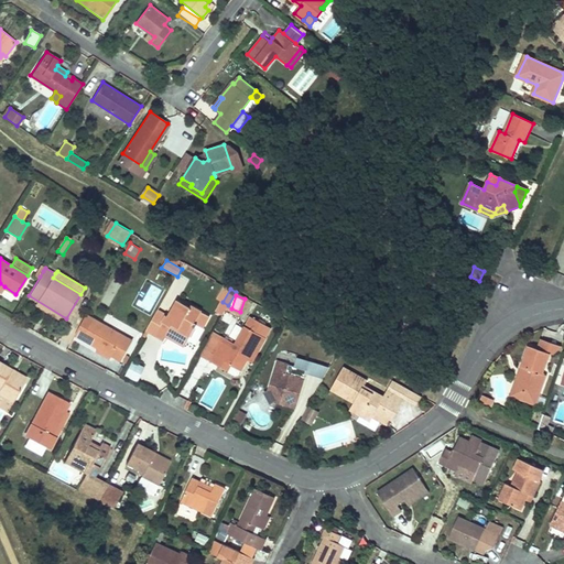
[(166,315),(155,335),(164,339),(170,329),(172,325),(179,328),(177,329),(191,337),(197,325),(203,327),(209,316),(191,306),(190,306),(177,300),(169,316),(166,315)]
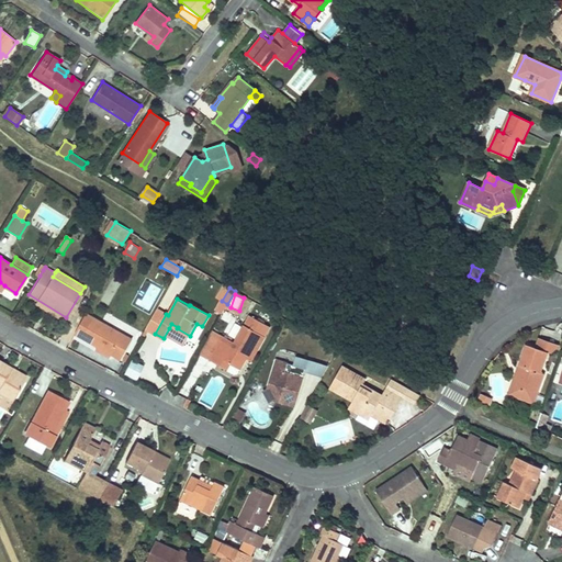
[(66,317),(38,301),(36,304),(64,321),(66,317)]
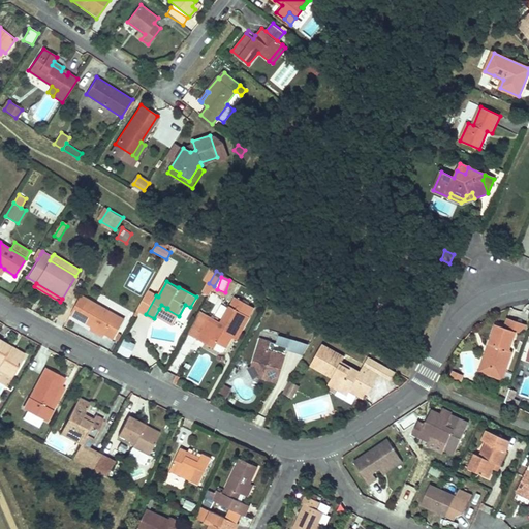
[(137,309),(146,314),(156,296),(147,290),(137,309)]
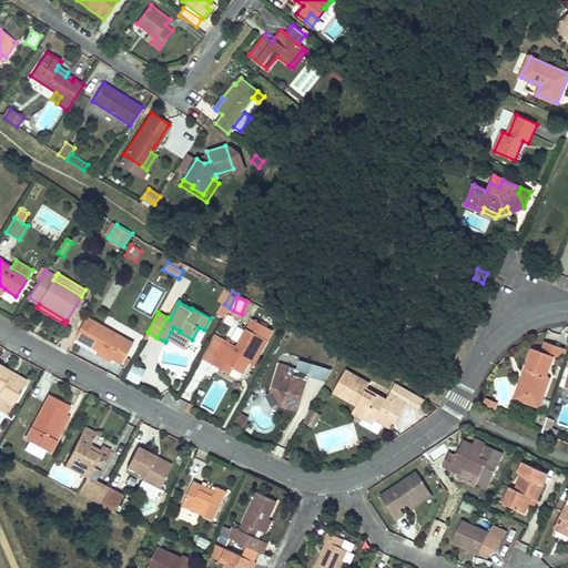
[(87,316),(75,336),(100,351),(112,357),(112,356),(123,336),(87,316)]
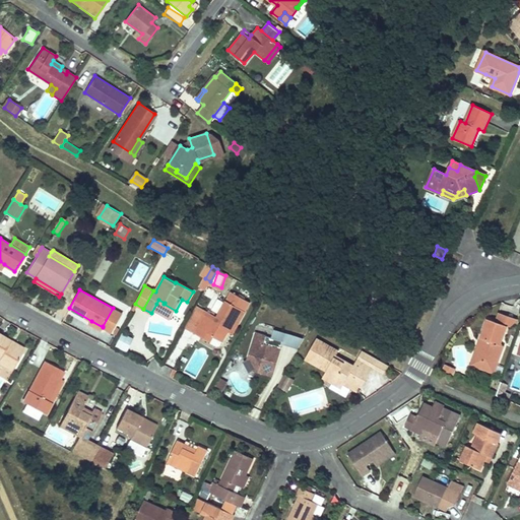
[(220,345),(229,330),(232,325),(236,327),(245,311),(250,303),(232,293),(228,302),(217,317),(206,311),(197,306),(185,328),(193,333),(202,337),(210,342),(217,346),(220,345)]
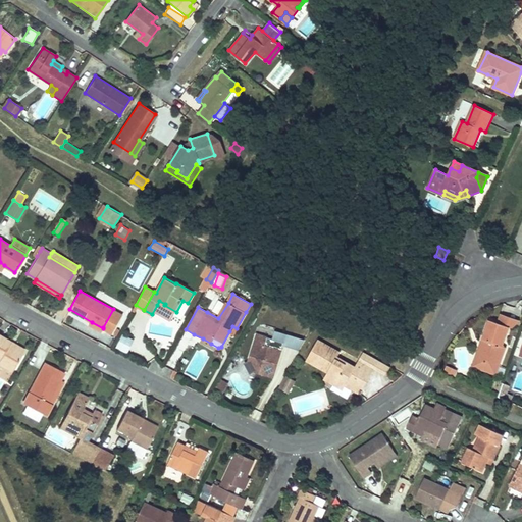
[(113,309),(103,327),(112,332),(122,314),(113,309)]
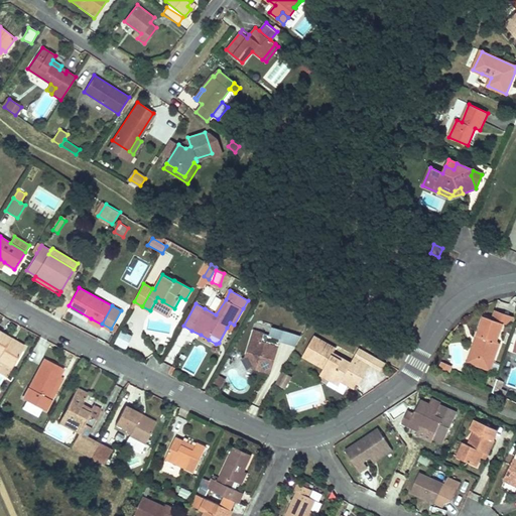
[(496,310),(493,320),(502,324),(507,325),(515,316),(496,310)]
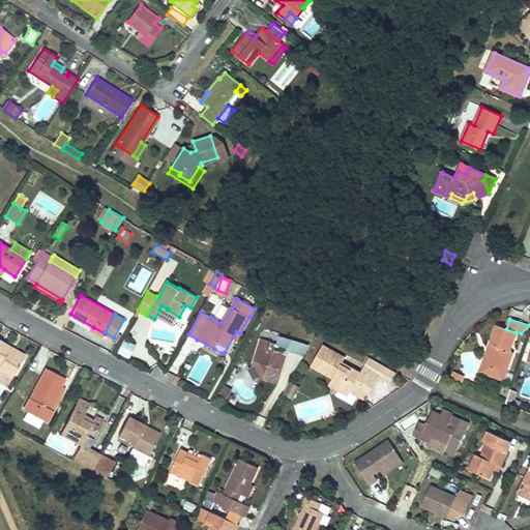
[(506,329),(497,325),(489,348),(492,349),(491,352),(488,351),(483,363),(480,372),(503,380),(512,353),(509,351),(516,332),(506,329)]
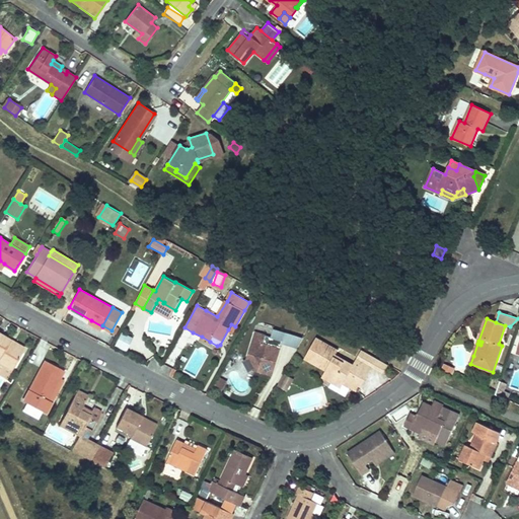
[(102,326),(91,320),(90,323),(101,328),(102,326)]
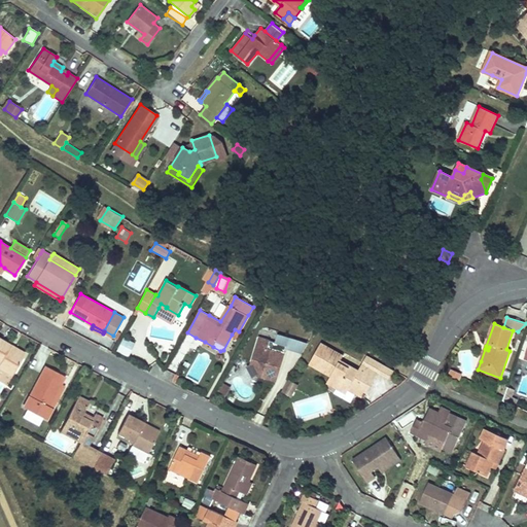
[(0,369),(11,376),(23,356),(8,348),(11,345),(0,338),(0,369)]
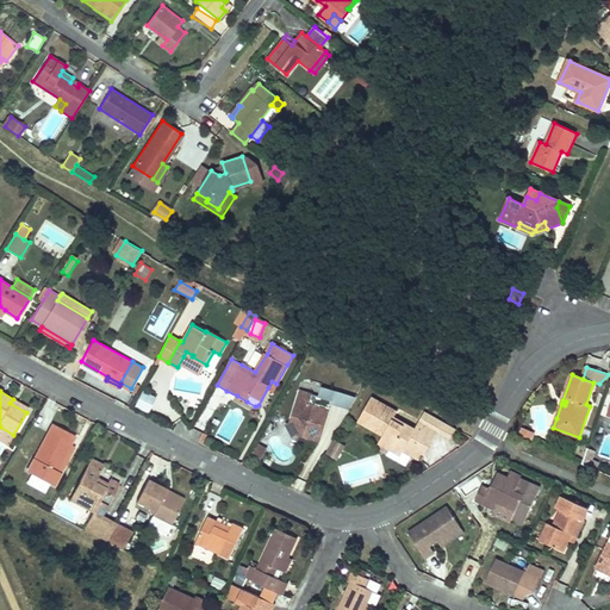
[(297,431),(296,434),(312,439),(319,441),(329,410),(317,405),(319,397),(300,391),(291,423),(293,424),(297,431)]
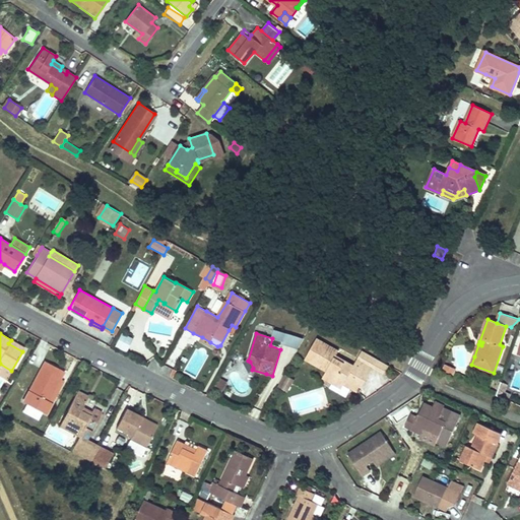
[(120,335),(116,349),(128,353),(132,338),(120,335)]
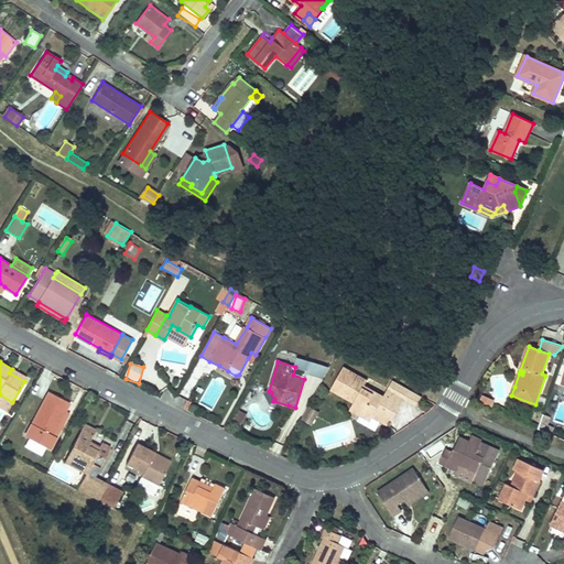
[(370,421),(373,416),(378,409),(393,419),(404,400),(410,390),(393,380),(383,397),(375,391),(372,393),(364,388),(368,381),(344,368),(332,389),(355,402),(350,410),(370,421)]
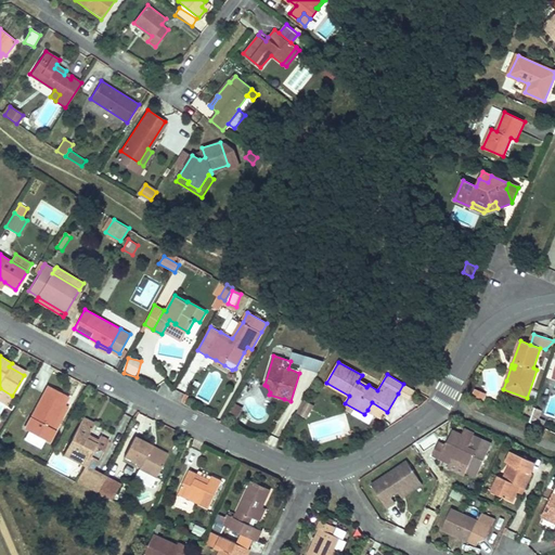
[(12,363),(9,366),(24,375),(26,372),(12,363)]
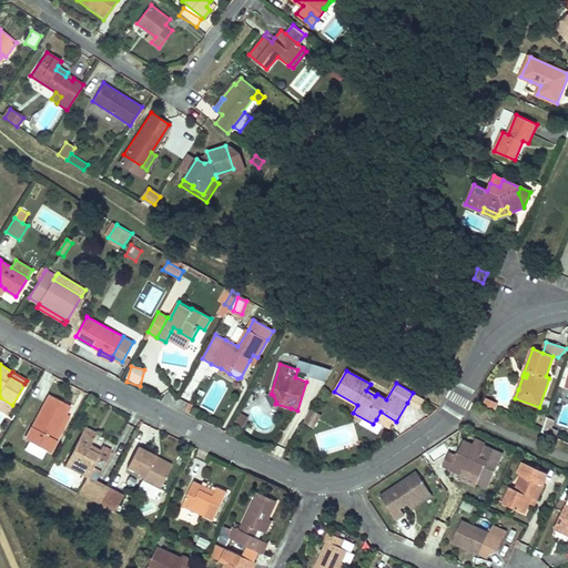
[(200,407),(215,414),(222,398),(206,392),(200,407)]
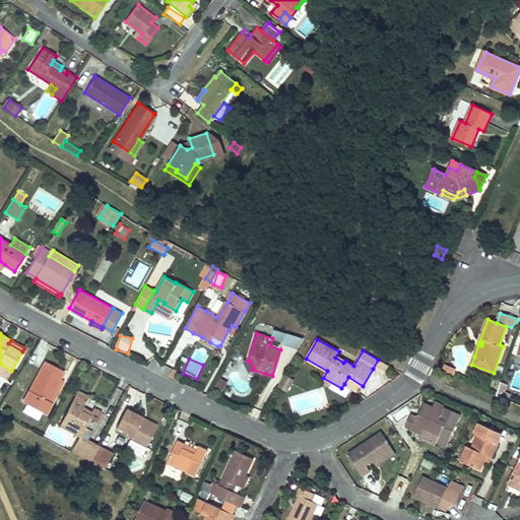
[(378,360),(373,369),(384,374),(389,366),(378,360)]
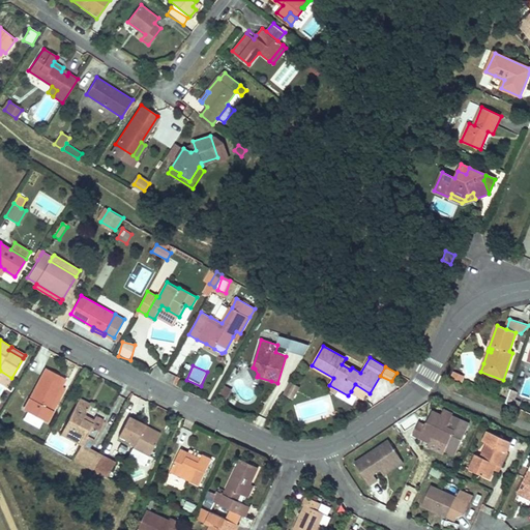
[(52,410),(48,408),(60,385),(64,379),(45,369),(24,408),(47,420),(52,410)]
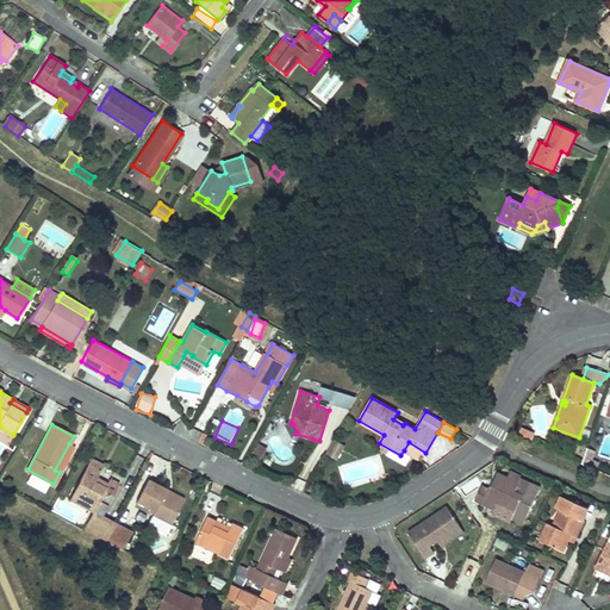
[(13,435),(0,427),(0,439),(8,444),(12,437),(13,435)]
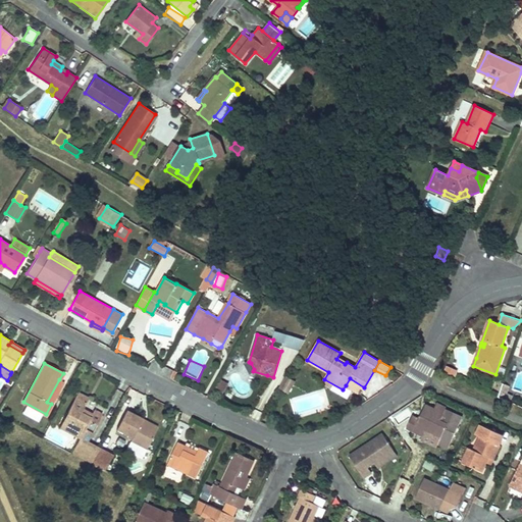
[(457,370),(448,366),(445,371),(454,375),(457,370)]
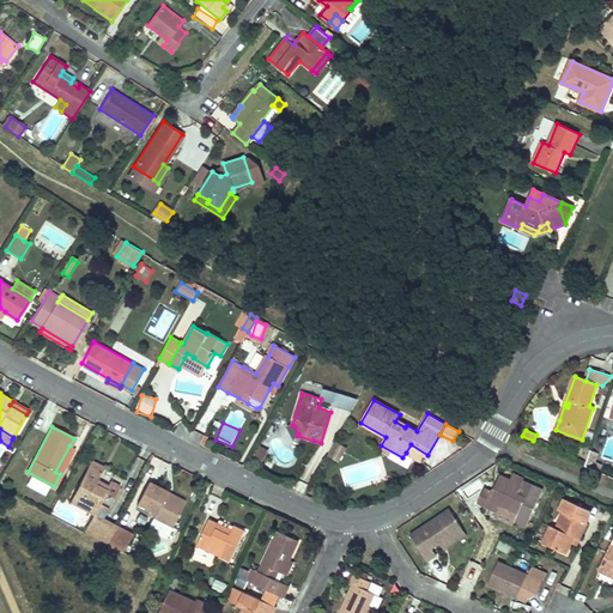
[(346,447),(338,442),(329,456),(338,461),(346,447)]
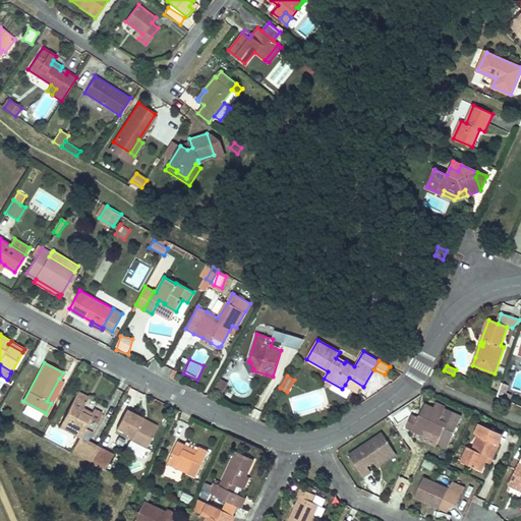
[(349,378),(345,385),(360,393),(363,387),(349,378)]
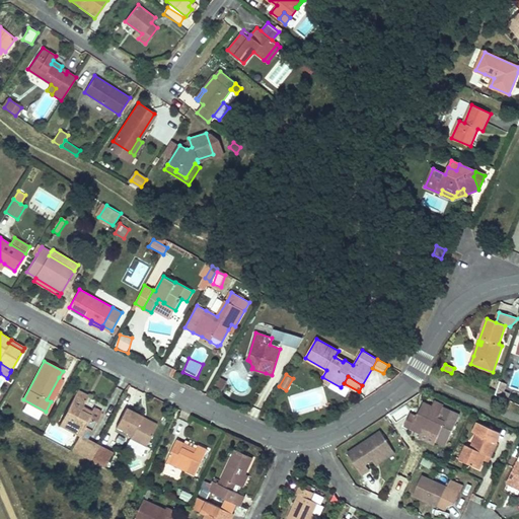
[(59,377),(47,399),(51,401),(63,379),(59,377)]
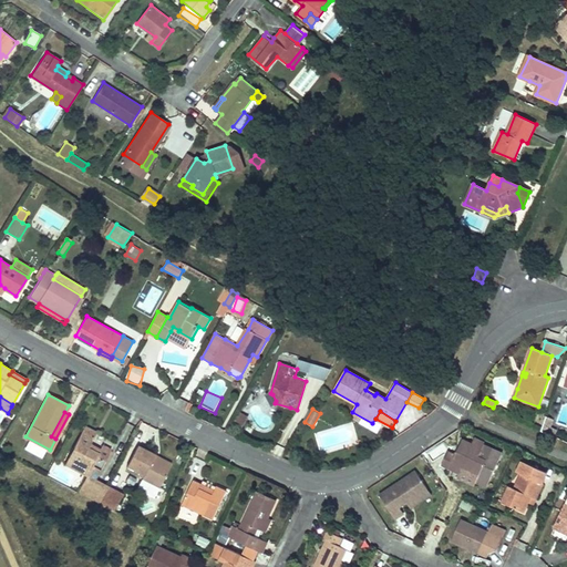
[(240,412),(235,422),(243,426),(247,419),(247,418),(246,416),(246,415),(245,415),(245,414),(244,413),(243,413),(243,412),(241,412),(240,412)]
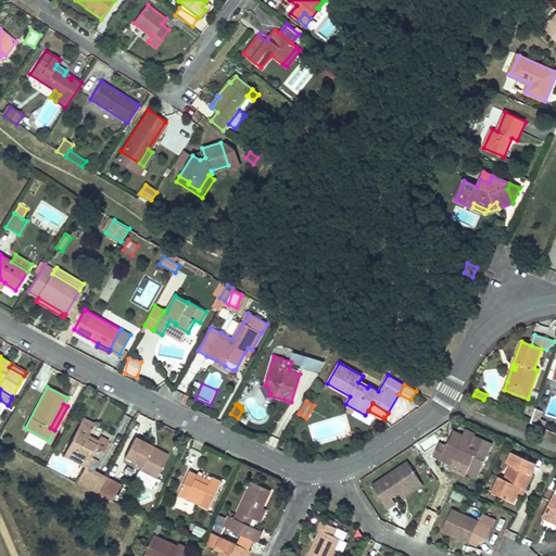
[(83,418),(80,421),(92,428),(95,425),(83,418)]
